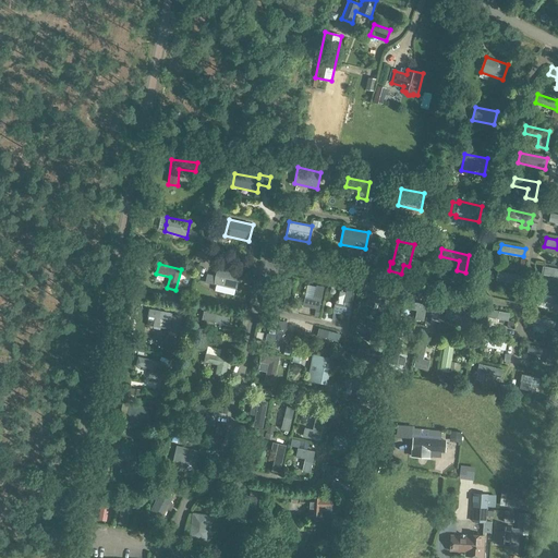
[(557,267),(543,265),(542,273),(557,276),(557,267)]
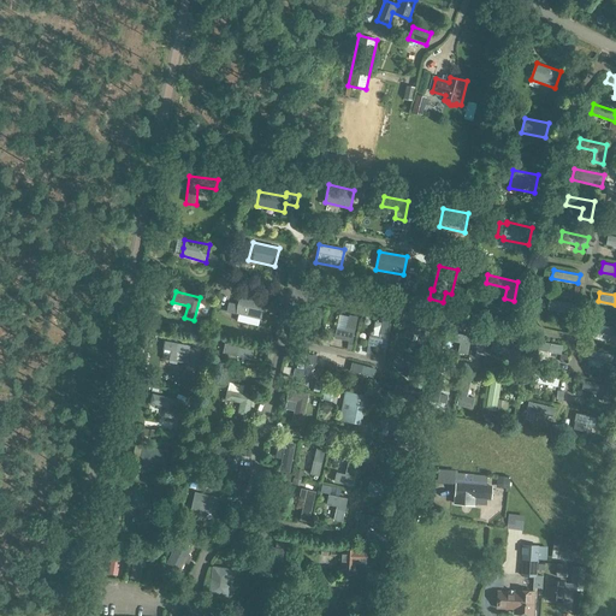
[(265,302),(241,296),(236,314),(261,319),(265,302)]
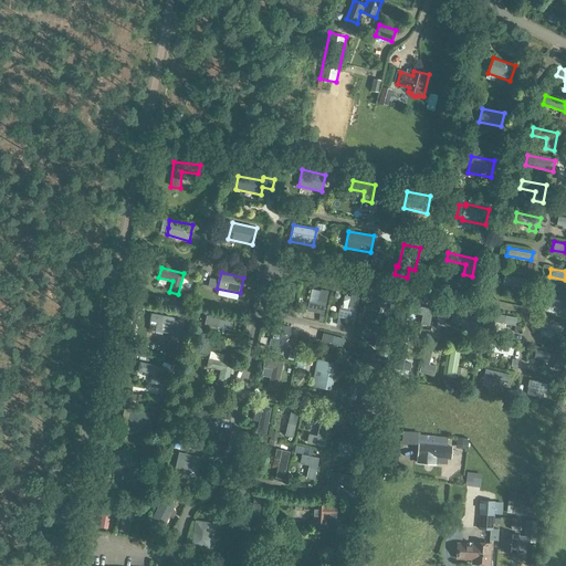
[(531,280),(505,274),(503,285),(528,290),(531,280)]
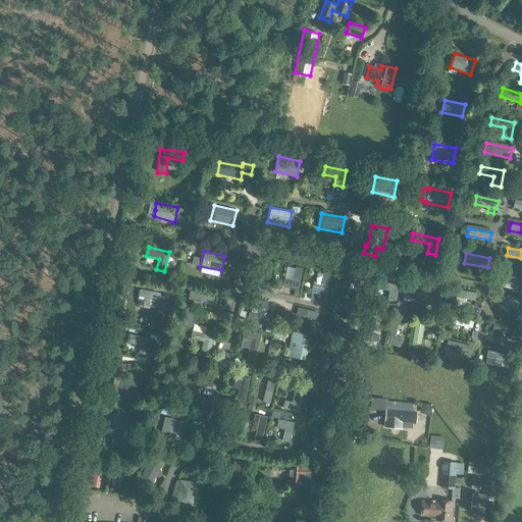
[(283,286),(299,291),(303,268),(296,267),(293,280),(284,279),(283,286)]
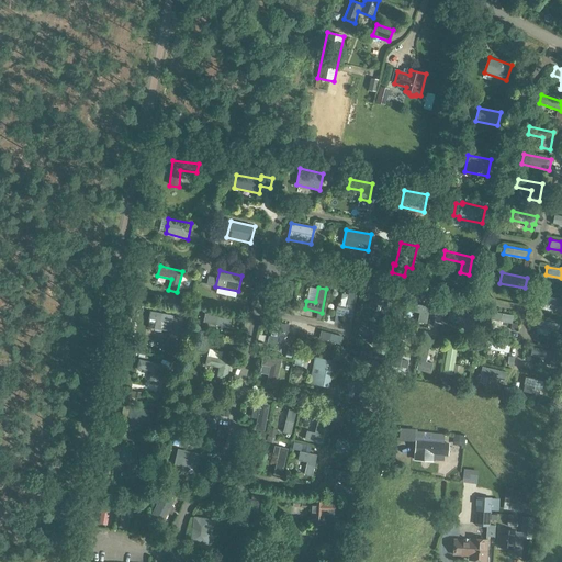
[(346,308),(337,306),(336,315),(352,318),(357,294),(349,293),(346,308)]
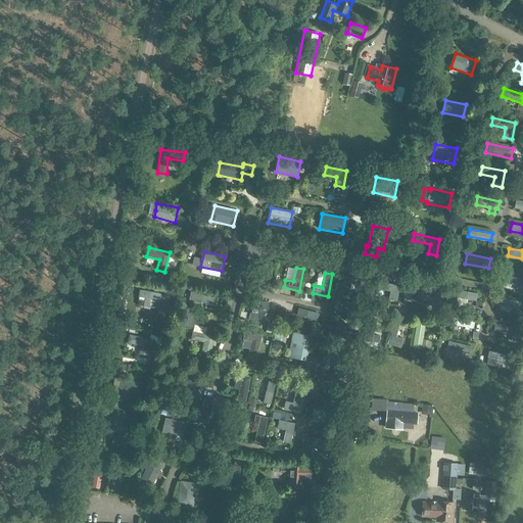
[(366,279),(344,275),(343,282),(355,285),(354,291),(363,293),(366,279)]
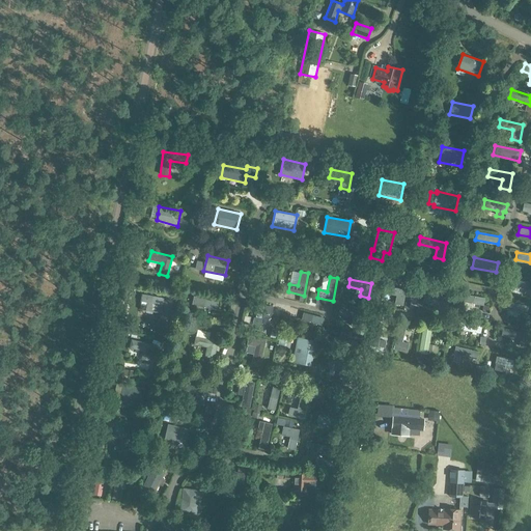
[(509,287),(525,289),(524,295),(529,296),(530,290),(530,289),(530,282),(510,279),(509,287)]
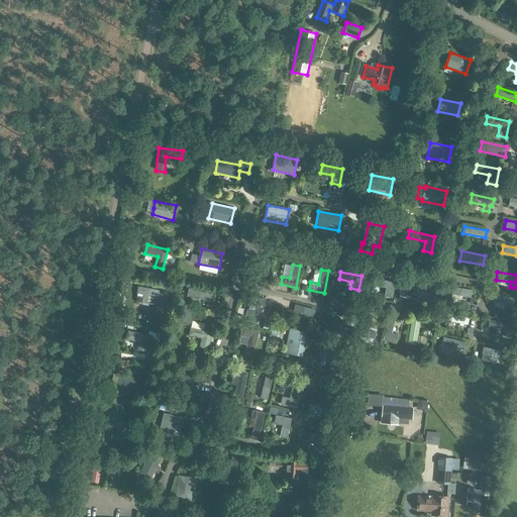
[(396,283),(374,278),(372,285),(386,288),(384,296),(393,298),(396,283)]
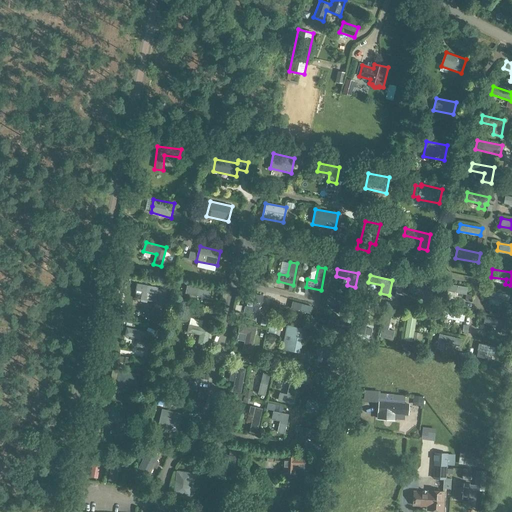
[(432,296),(434,288),(409,282),(408,291),(432,296)]
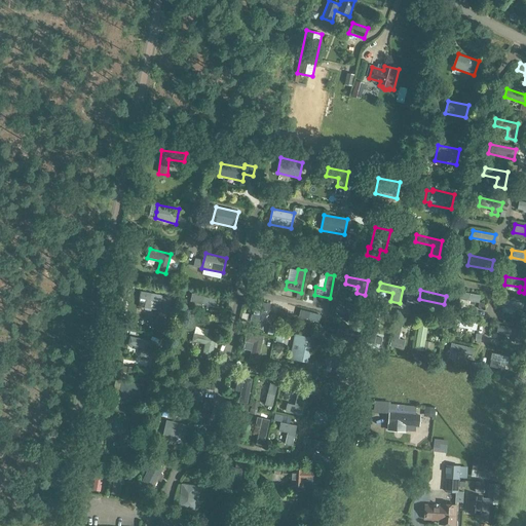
[(140,298),(153,301),(152,309),(159,310),(162,295),(141,292),(140,298)]
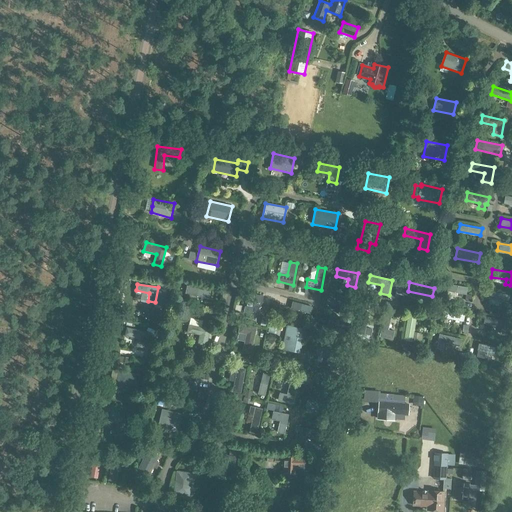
[(448,284),(446,291),(466,295),(468,287),(448,284)]
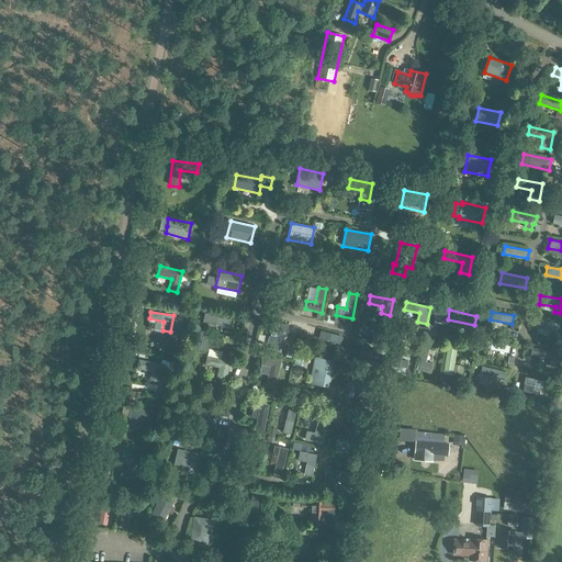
[(232,319),(205,313),(203,323),(229,328),(232,319)]
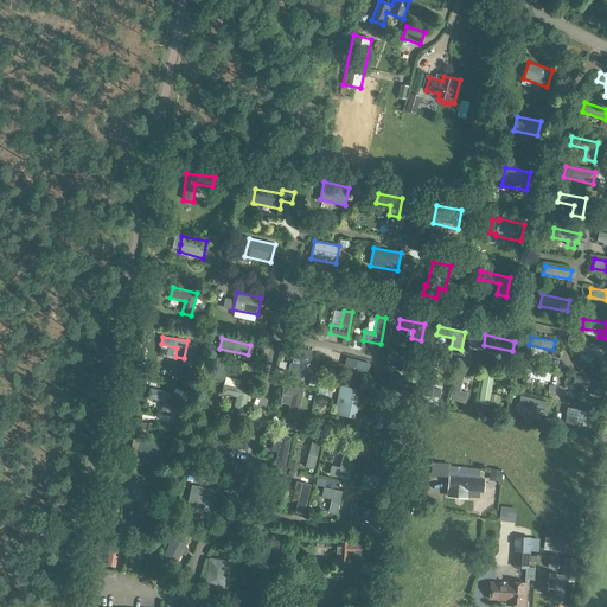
[(580,344),(579,353),(602,357),(604,349),(580,344)]
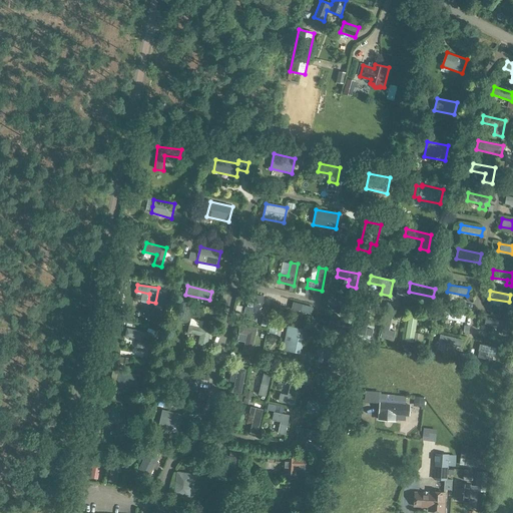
[(253,309),(245,307),(243,315),(260,319),(264,297),(257,296),(253,309)]
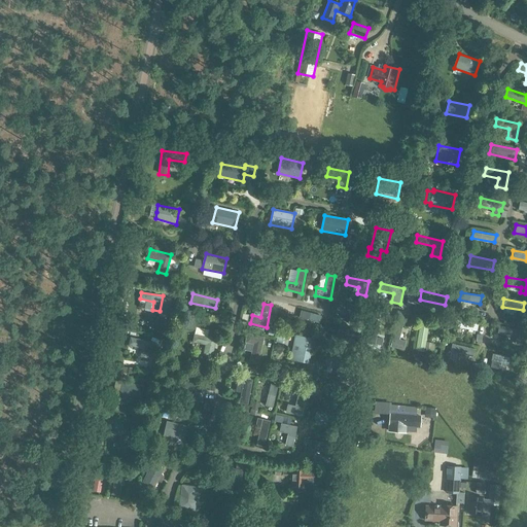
[(360,310),(338,305),(336,312),(350,315),(348,323),(356,325),(360,310)]
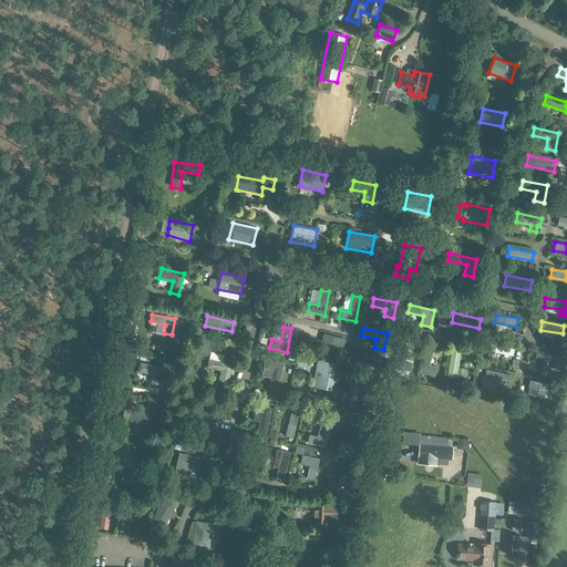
[(346,340),(325,333),(322,341),(343,347),(346,340)]
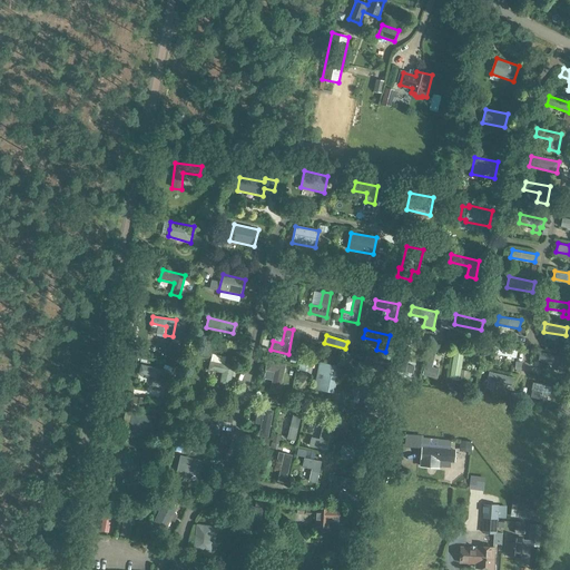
[(405,372),(411,347),(402,345),(396,371),(405,372)]
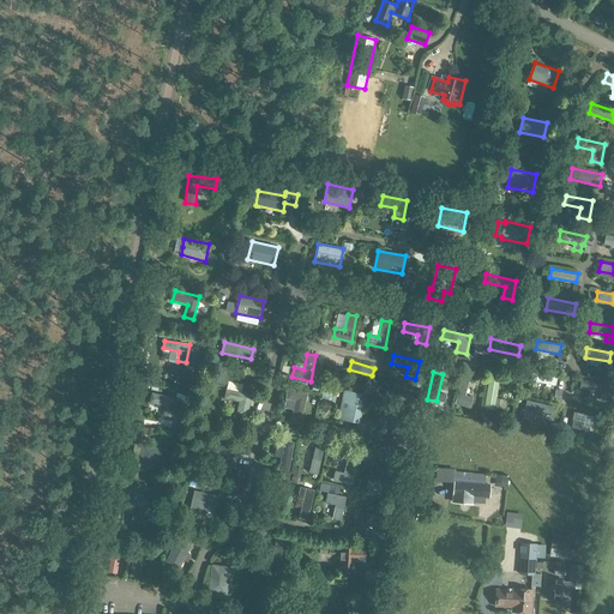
[(559,378),(531,372),(530,381),(557,386),(559,378)]
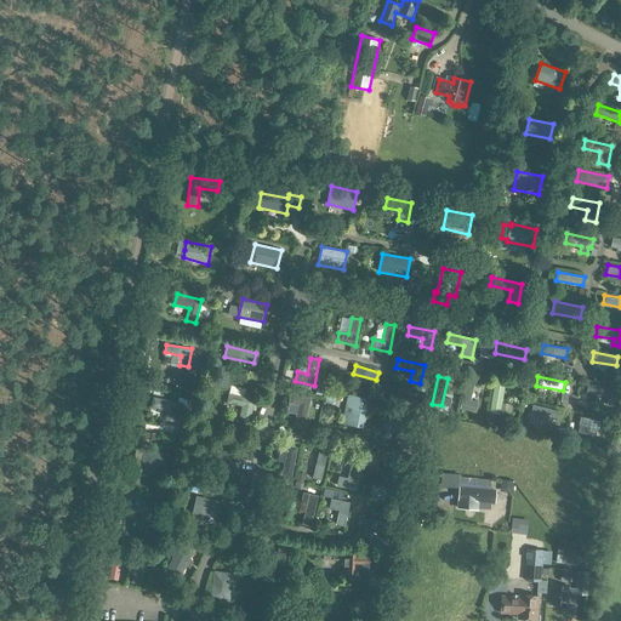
[(478,402),(471,400),(474,382),(466,381),(460,409),(476,412),(478,402)]
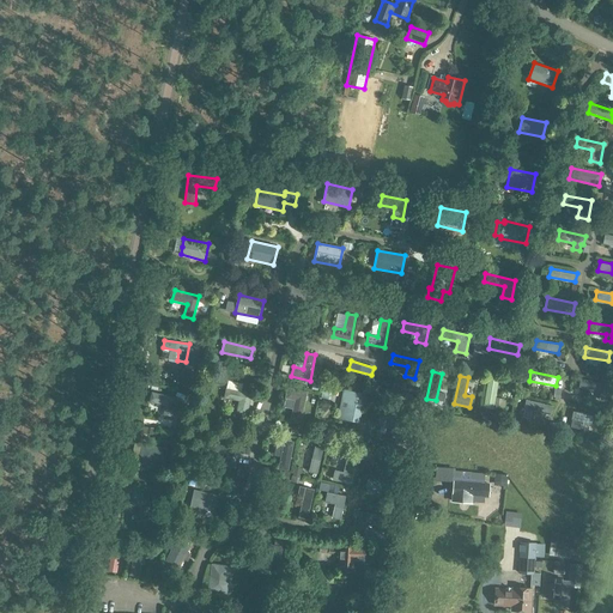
[(499,398),(496,398),(499,377),(489,376),(484,407),(497,410),(499,398)]
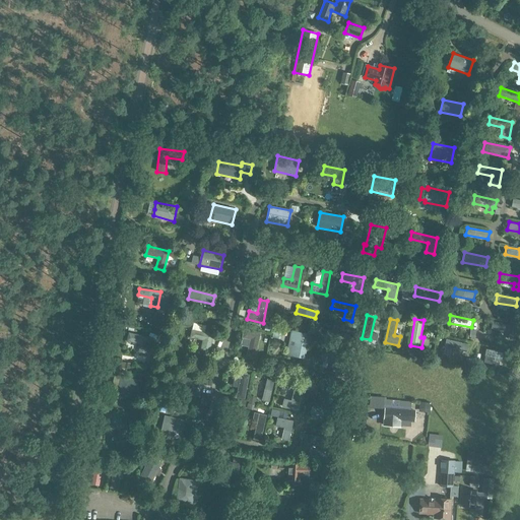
[(509,339),(516,340),(519,326),(494,321),(492,329),(510,332),(509,339)]
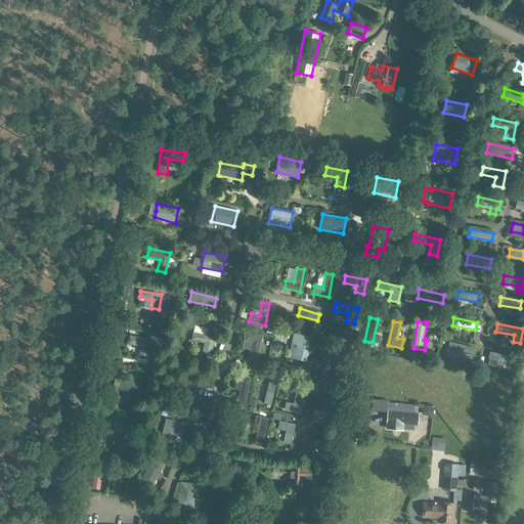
[(282,343),(286,329),(277,328),(276,335),(275,335),(274,341),(282,343)]
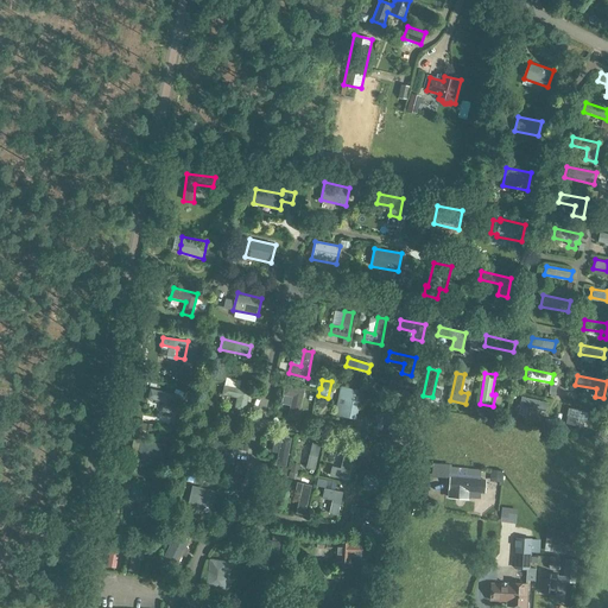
[(249,391),(225,385),(222,396),(236,398),(234,410),(246,412),(249,391)]
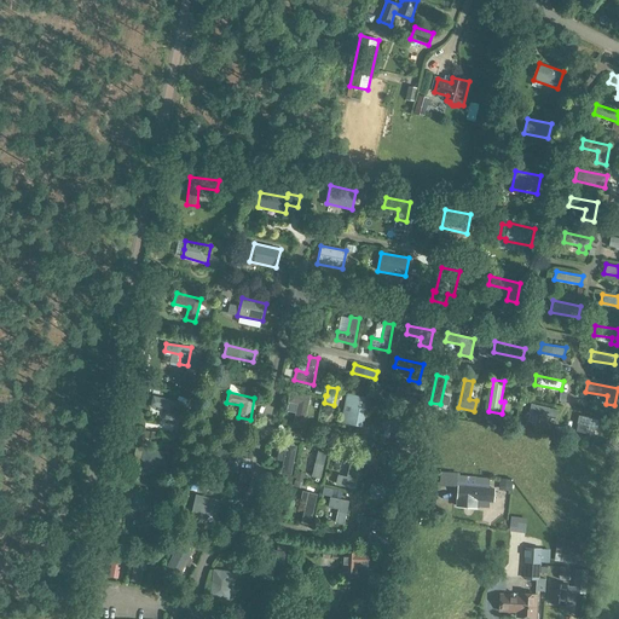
[(304,426),(310,395),(290,392),(288,401),(298,404),(293,423),(304,426)]
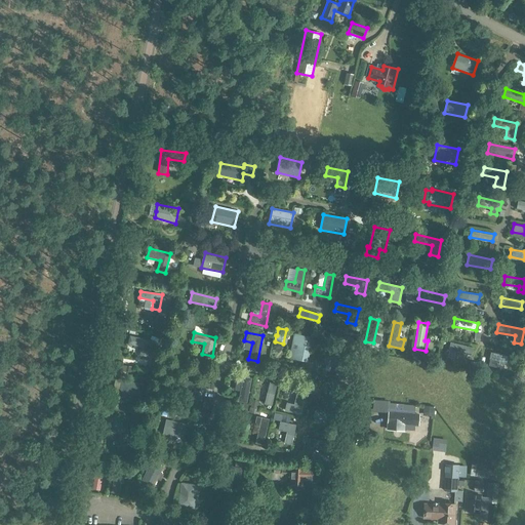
[(353,337),(330,332),(329,340),(351,346),(353,337)]
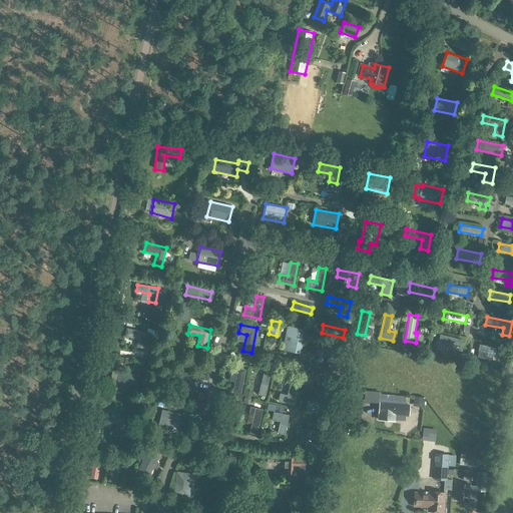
[(288,326),(283,351),(301,354),(305,330),(288,326)]
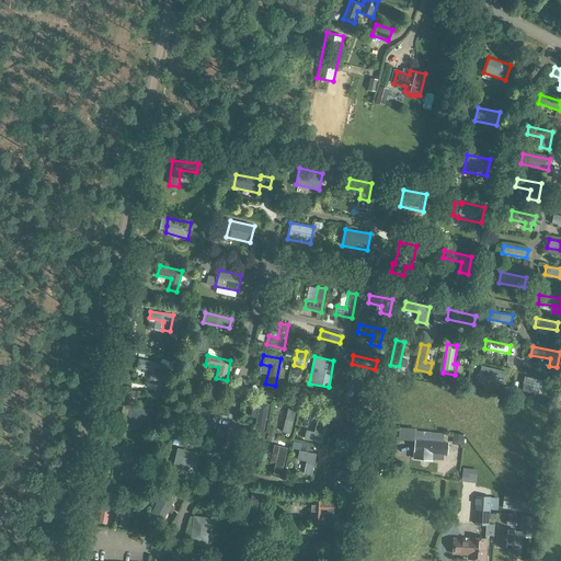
[(159,384),(161,374),(163,365),(138,358),(136,368),(151,371),(149,381),(159,384)]
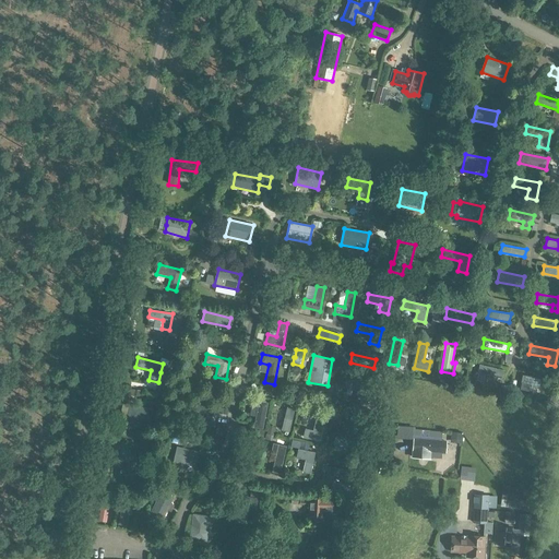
[(477,373),(478,373),(477,381),(484,382),(485,375),(502,379),(504,371),(479,365),(477,373)]
